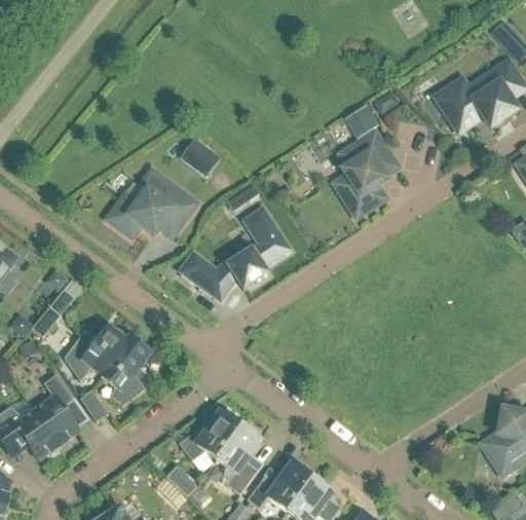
[(501,23),(491,31),(502,44),(513,36),(501,23)]
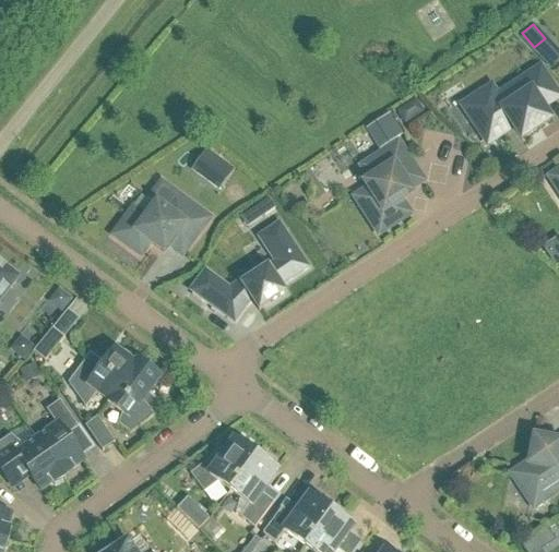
[(491,82),(464,99),(488,136),(515,118),(522,129),(550,110),(544,99),(558,90),(558,88),(540,61),(498,90),(491,82)]
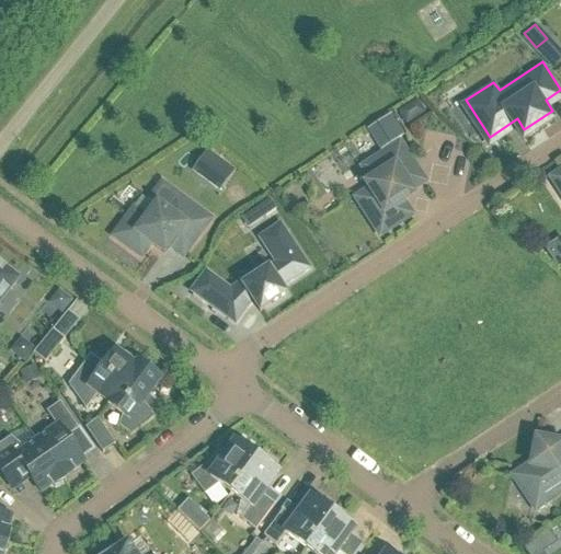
[(407,122),(426,110),(419,97),(399,110),(407,122)]
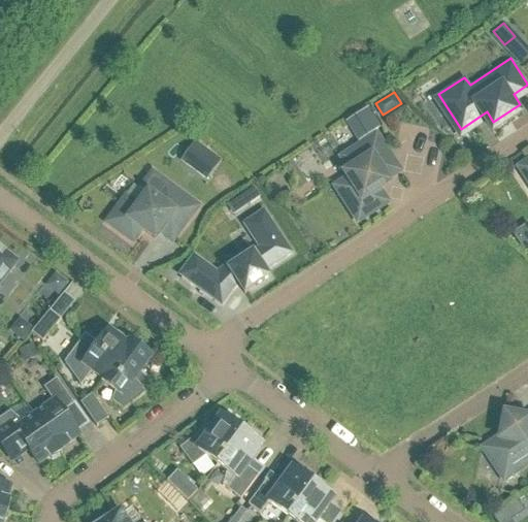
[(368,103),(345,118),(358,137),(381,123),(368,103)]
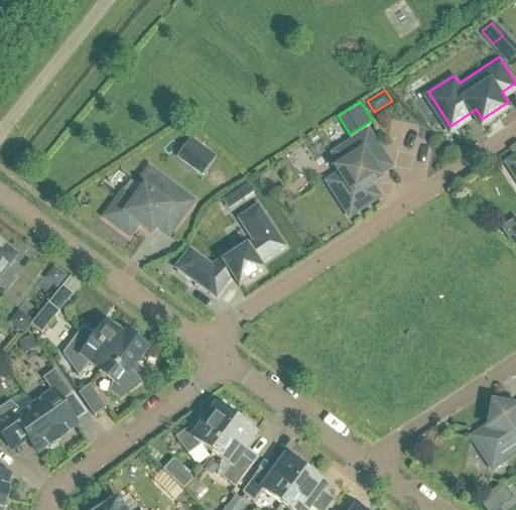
[(350,211),(376,194),(369,182),(380,175),(377,170),(388,163),(367,131),(336,151),(343,162),(337,166),(341,172),(330,179),(350,211)]
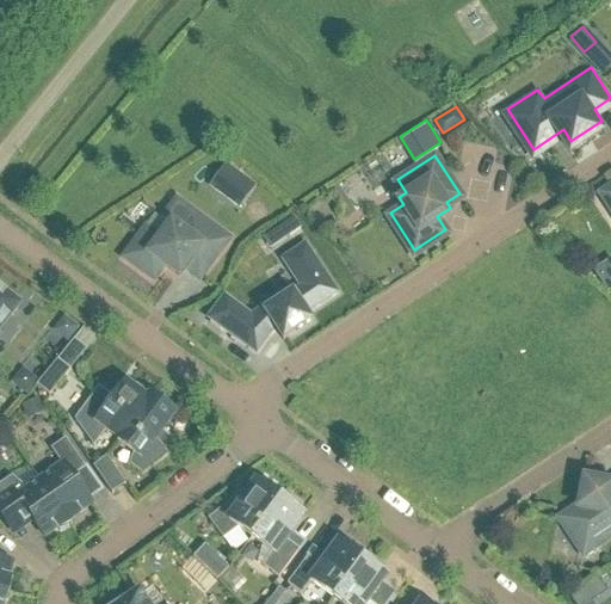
[(255,183),(227,161),(214,179),(242,201),(255,183)]
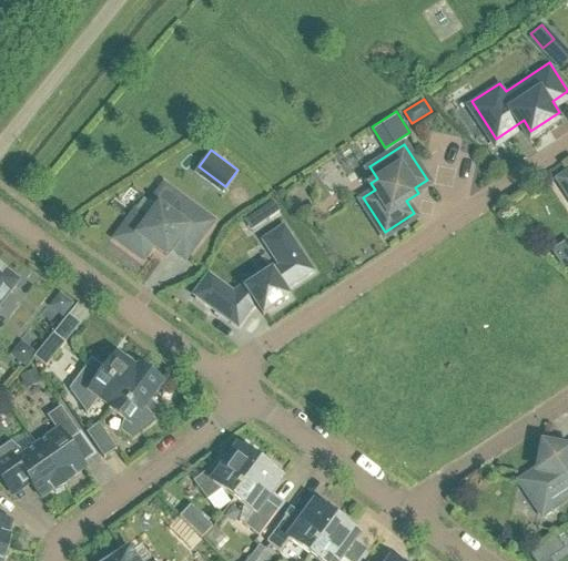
[(137,211),(119,235),(142,253),(151,242),(166,253),(172,244),(184,253),(210,218),(180,196),(163,184),(152,200),(160,205),(149,220),(137,211)]
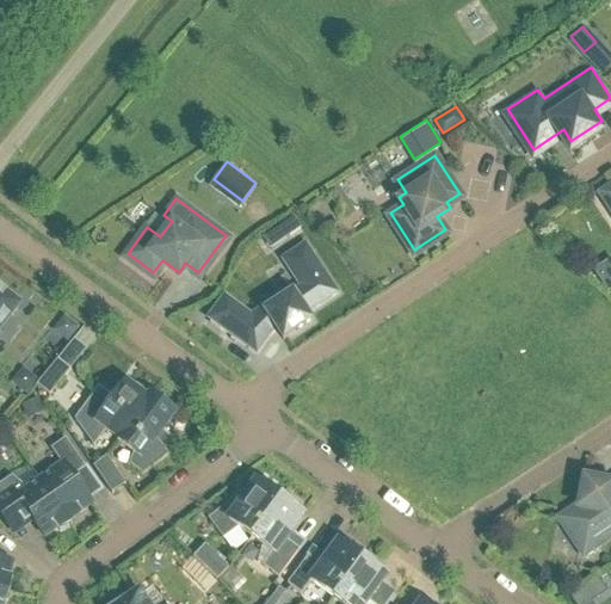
[(270,207),(253,216),(263,230),(278,221),(270,207)]
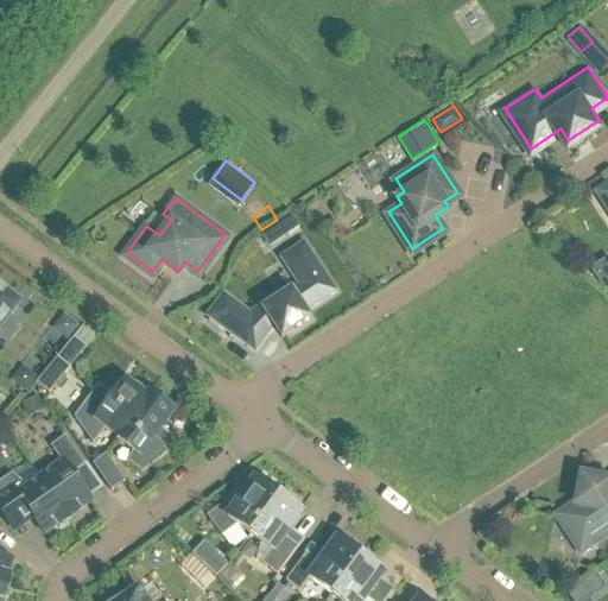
[(291,212),(280,220),(287,231),(299,223),(291,212)]
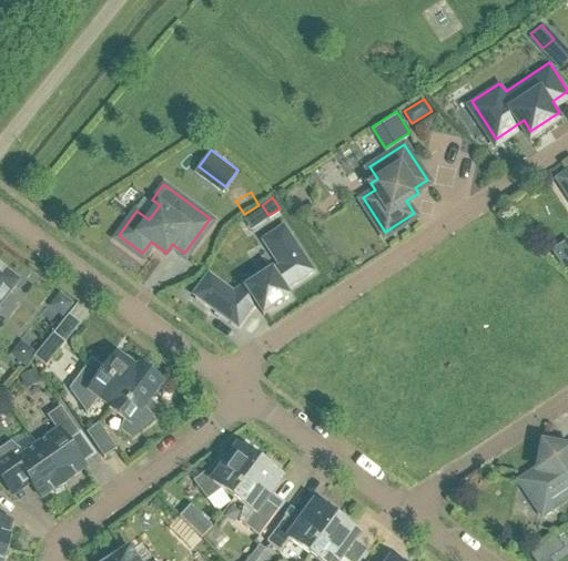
[(209,272),(193,292),(237,324),(253,304),(255,302),(263,313),(290,295),(284,287),(313,268),(283,224),(263,237),(280,263),(272,268),(250,283),(249,279),(233,289),(209,272)]
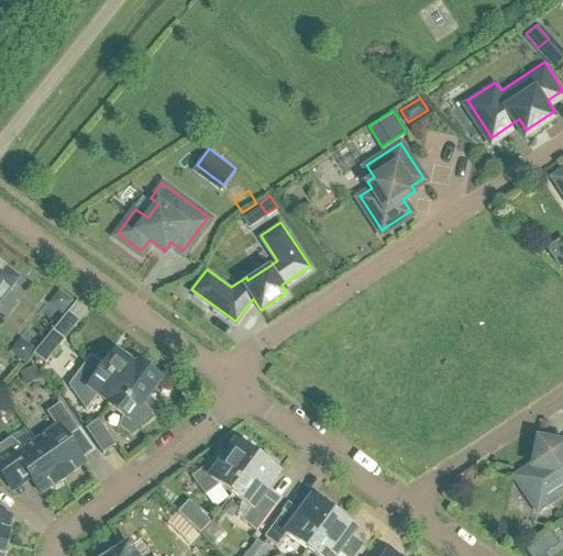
[(0,297),(18,276),(0,260),(0,297)]
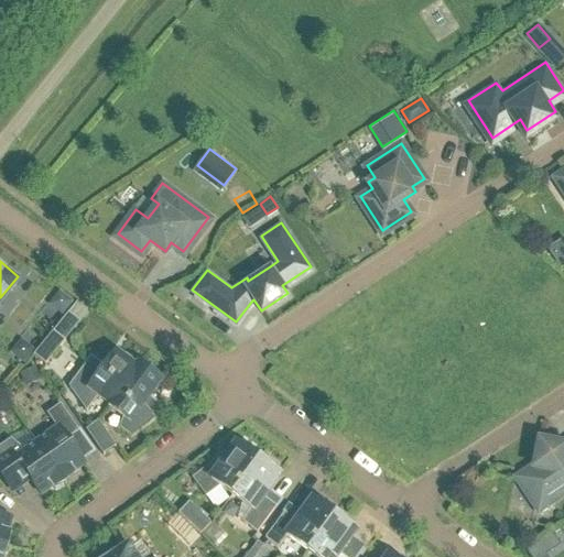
[(33,351),(45,361),(64,338),(52,328),(33,351)]
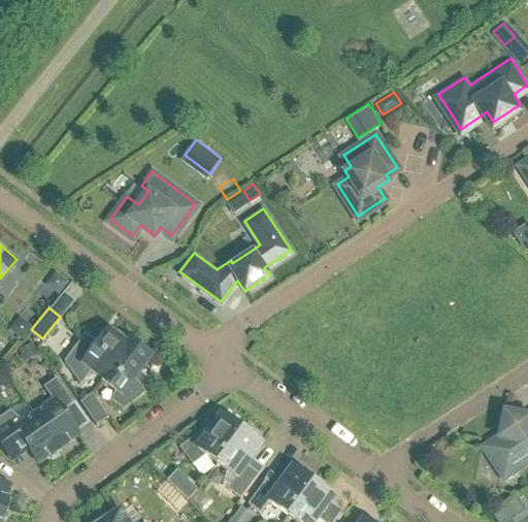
[(20,316),(9,327),(22,337),(31,325),(20,316)]
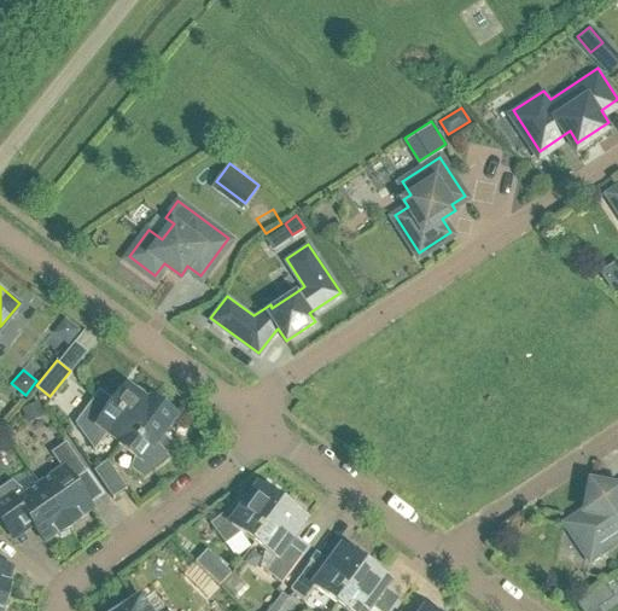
[(120,442),(152,396),(138,385),(134,390),(126,384),(111,405),(95,393),(75,420),(94,448),(106,430),(120,440),(118,442),(120,442)]
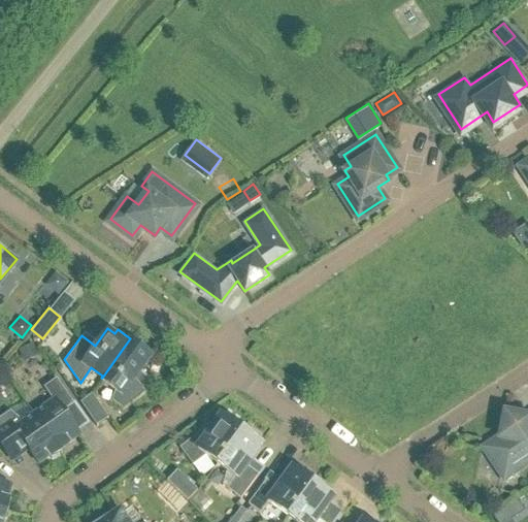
[(130,338),(102,378),(114,388),(111,398),(123,406),(145,389),(134,376),(151,354),(130,338)]
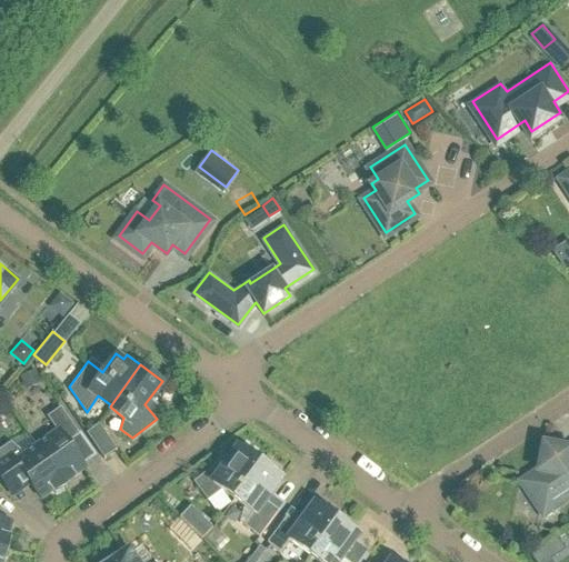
[(28,387),(42,381),(37,368),(22,374),(28,387)]
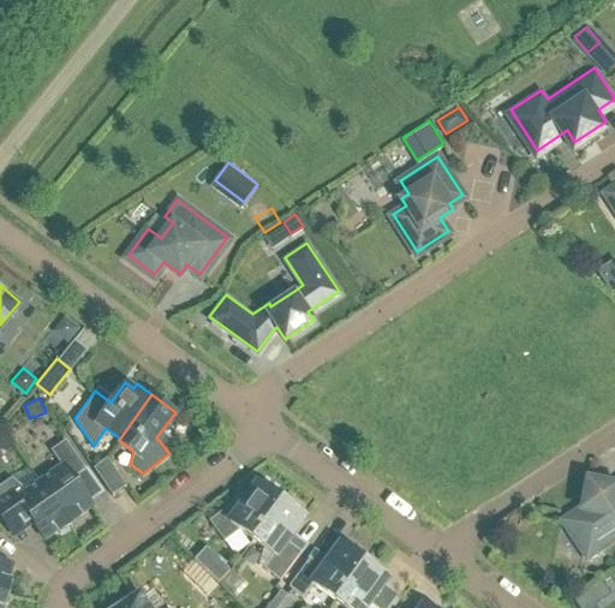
[(40,478),(71,524),(72,524),(81,514),(79,512),(91,504),(73,476),(87,466),(65,437),(51,447),(61,463),(40,478)]
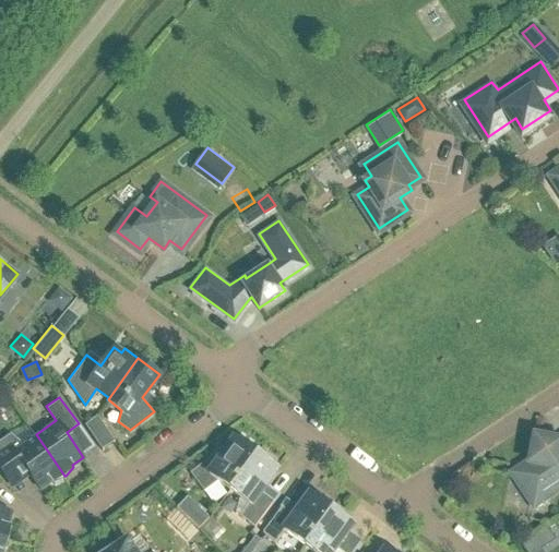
[(102,447),(115,439),(97,414),(84,422),(102,447)]
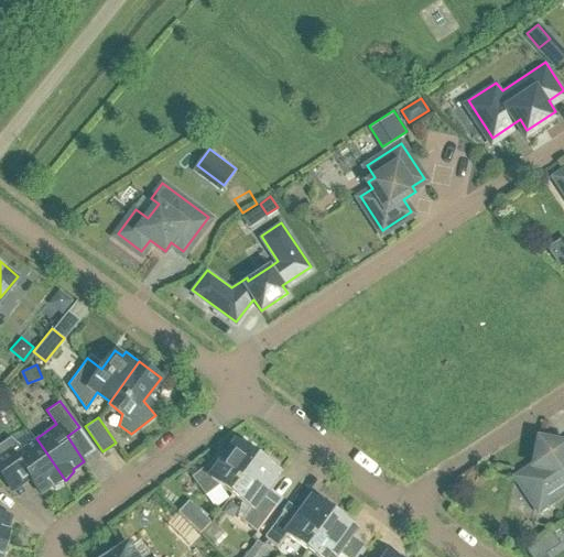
[(65,480),(36,438),(24,447),(11,435),(0,443),(0,471),(13,491),(31,478),(41,491),(53,483),(54,485),(65,480)]
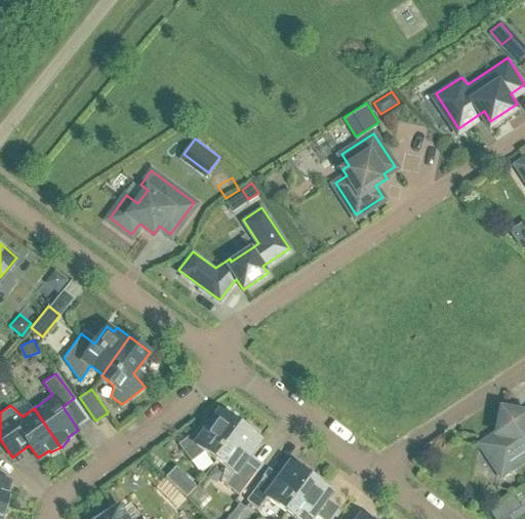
[(524,454),(524,412),(501,408),(497,433),(482,443),(501,471),(524,454)]
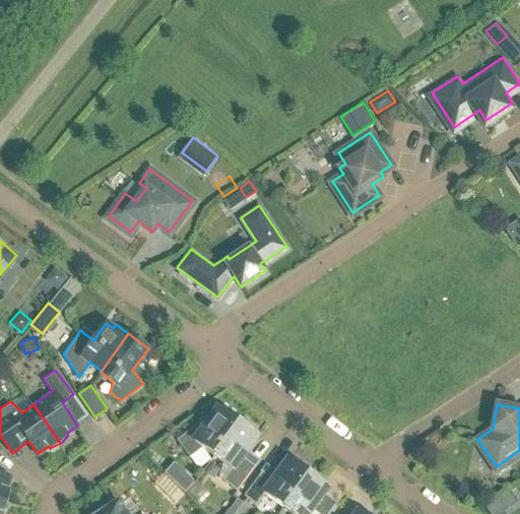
[(213,454),(241,416),(229,407),(225,411),(218,406),(205,424),(200,421),(177,438),(190,455),(202,446),(213,454)]
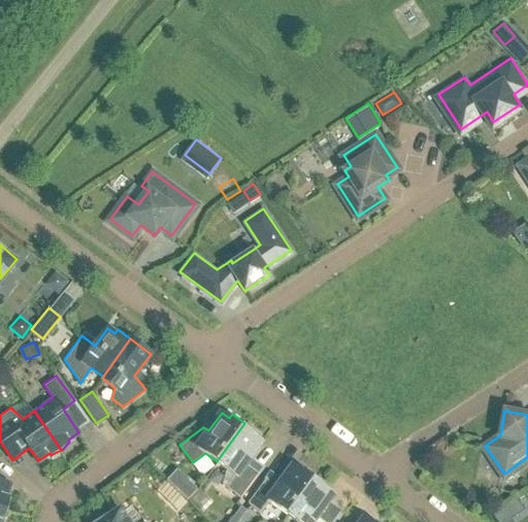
[(244,423),(217,461),(236,476),(228,487),(240,495),(259,471),(249,464),(249,460),(262,442),(255,436),(257,433),(244,423)]
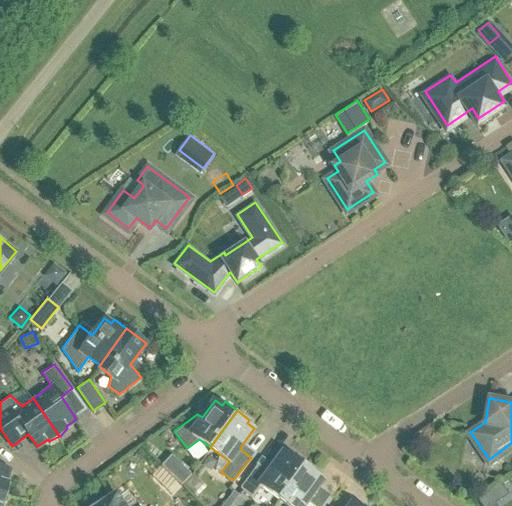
[(279,498),(306,461),(294,452),(291,456),(284,451),(271,468),(267,469),(258,462),(240,486),(252,495),(260,484),(279,498)]
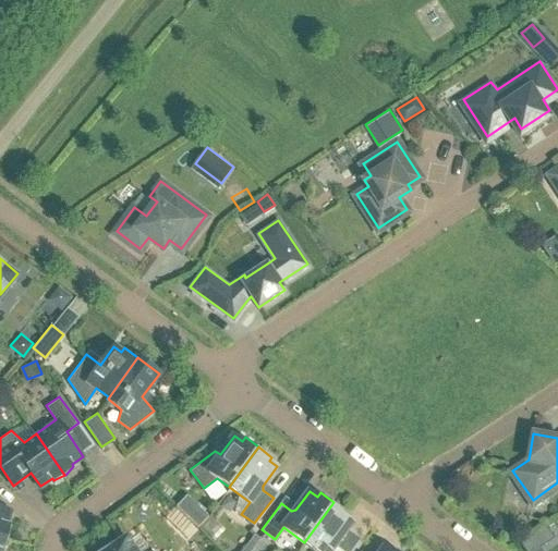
[(198,525),(208,514),(186,493),(177,504),(198,525)]
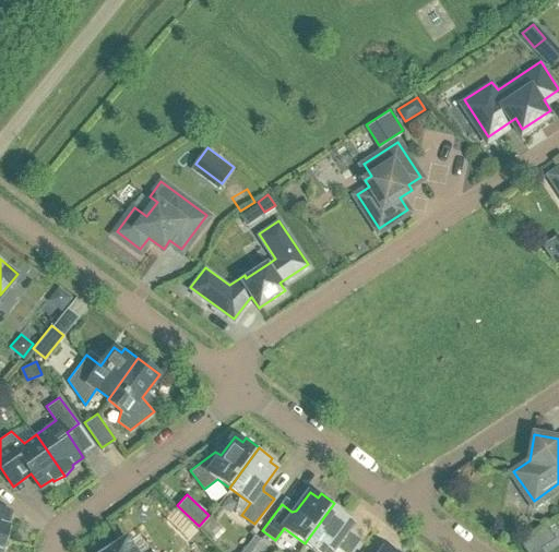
[(334,503),(305,543),(316,551),(314,551),(345,551),(339,547),(339,542),(352,524),(345,517),(347,514),(334,503)]
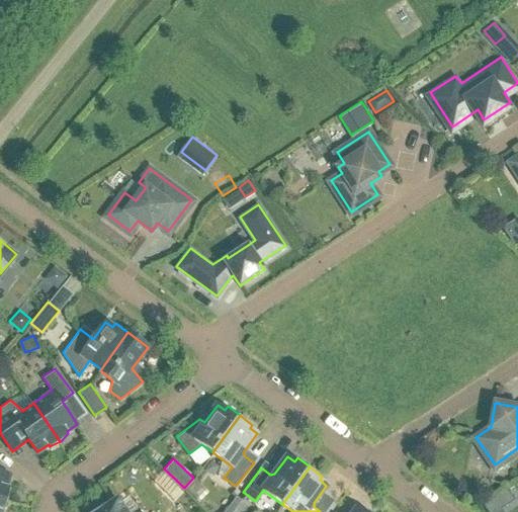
[(0,496),(7,499),(8,498),(7,498),(8,488),(6,487),(10,474),(0,471),(0,496)]
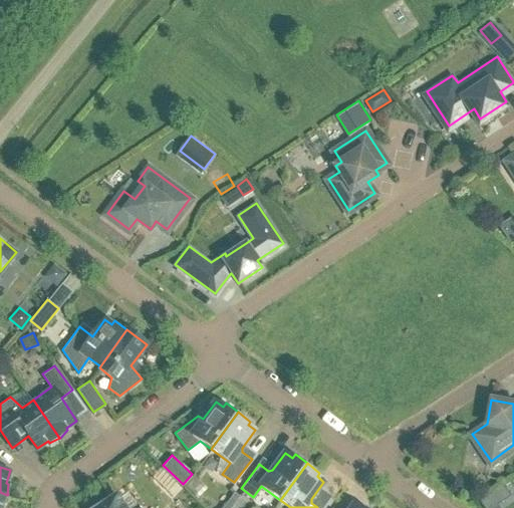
[(123,507),(116,496),(97,507),(123,507)]
